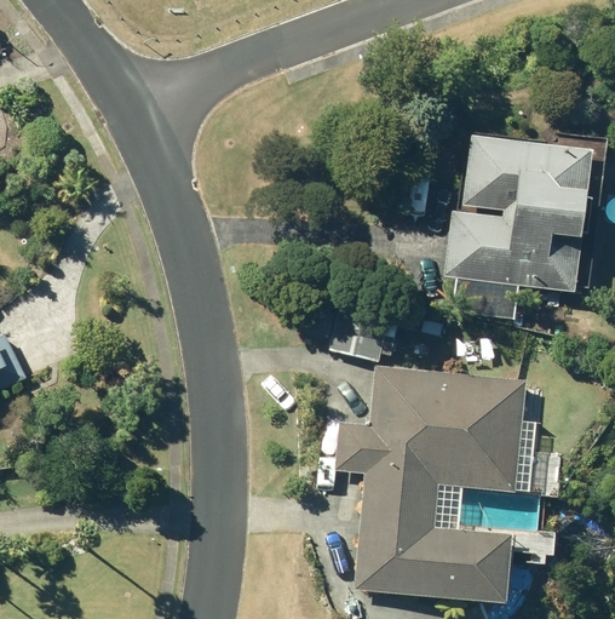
[(582,234),(586,199),(581,198),(587,149),(469,132),(460,212),(452,211),(443,275),(570,291),(578,234),(582,234)]
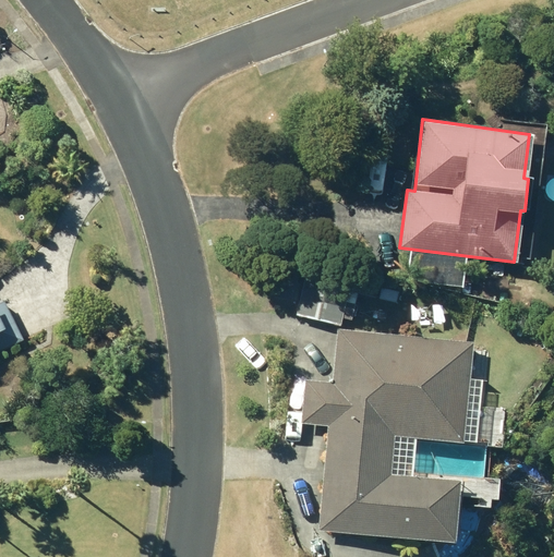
[(309,259),(286,253),(275,297),(297,303),(309,259)]
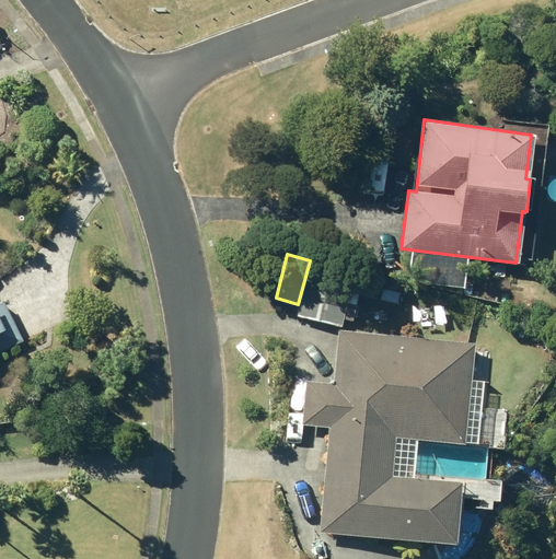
[(298,316),(343,325),(351,281),(308,271),(298,316)]
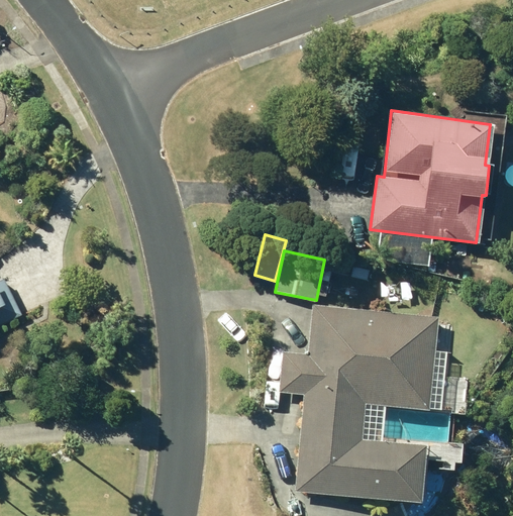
[(352,277),(368,280),(370,270),(354,267),(352,277)]
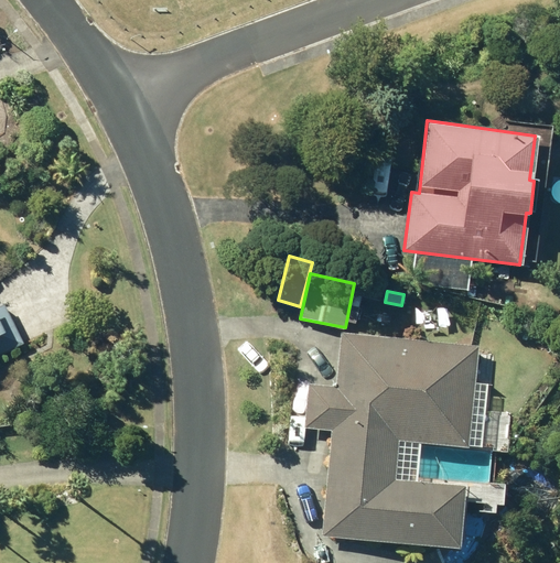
[(0,360),(27,347),(6,309),(0,311),(0,360)]
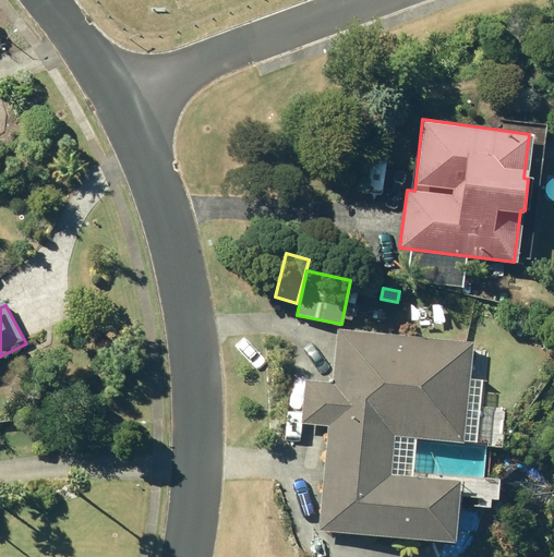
[(317,531),(449,544),(457,482),(390,474),(394,436),(461,444),(472,342),(336,328),(330,383),(303,380),(299,423),(327,425),(317,531)]
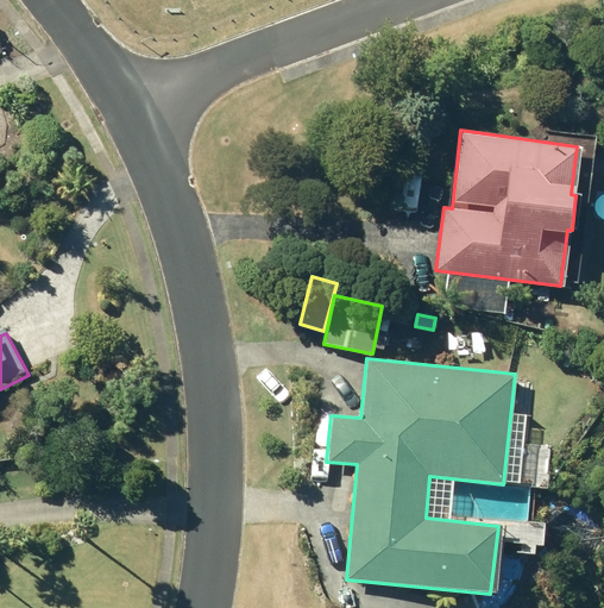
All buildings are outlined.
